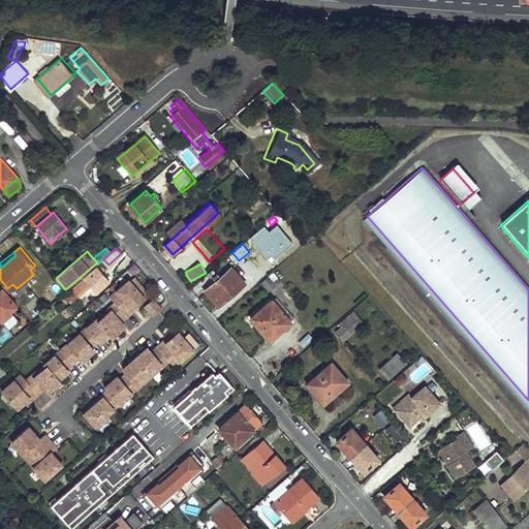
[(84,276),(62,296),(66,301),(71,298),(71,299),(90,283),(97,291),(109,281),(96,267),(85,277),(84,276)]
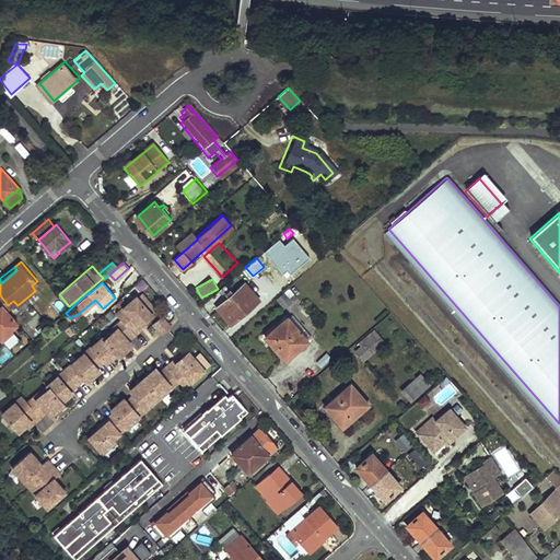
[(244,283),(217,306),(232,324),(259,301),(244,283)]
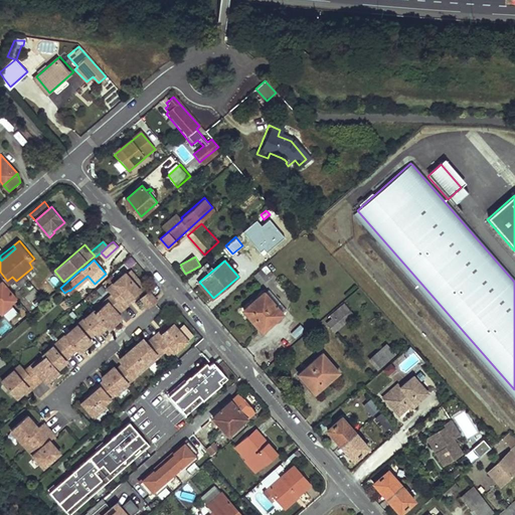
[(263,267),(253,276),(261,285),(269,278),(267,275),(269,272),(263,267)]
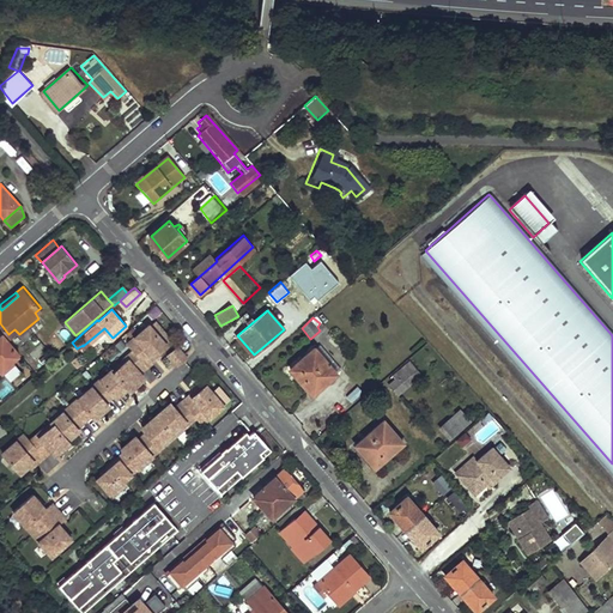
[(132,349),(147,365),(156,358),(153,356),(159,351),(168,344),(150,322),(126,343),(132,349)]
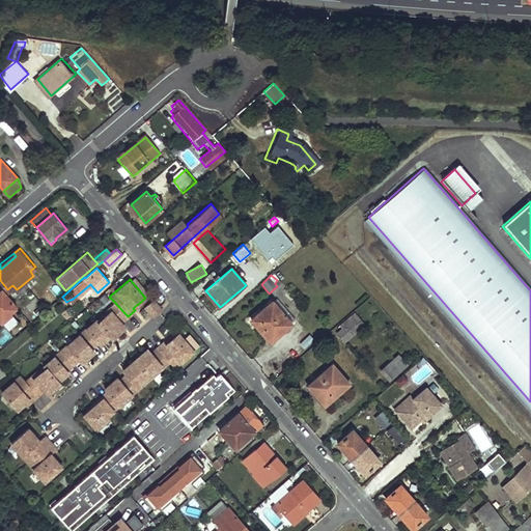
[(0,318),(1,320),(11,312),(10,310),(17,305),(2,288),(0,288),(0,318)]
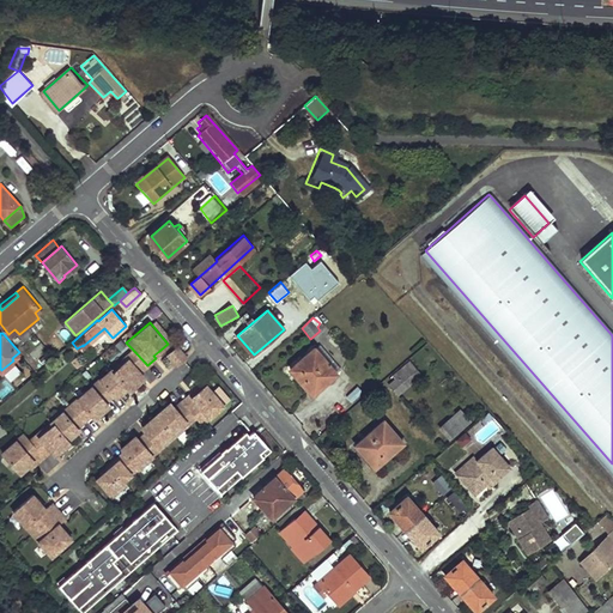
[(320,344),(315,347),(335,372),(340,368),(320,344)]
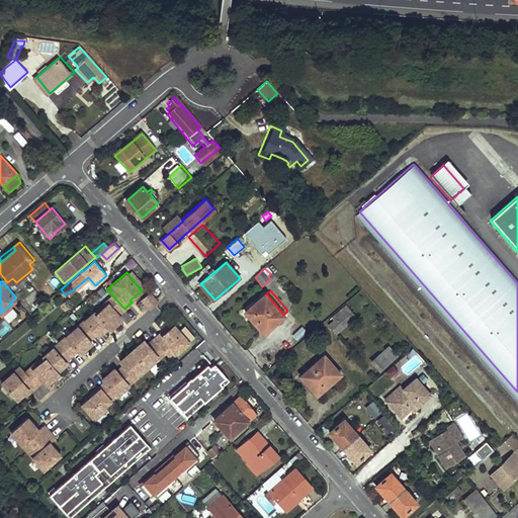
[(151,291),(143,298),(148,305),(156,298),(151,291)]
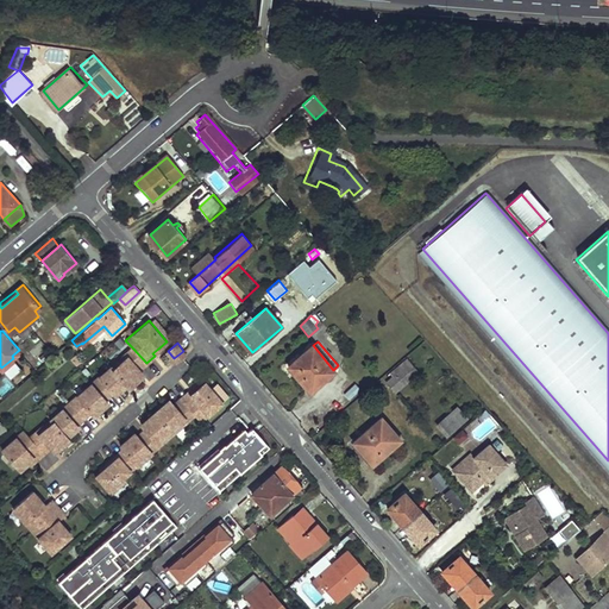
[(312,344),(288,365),(311,390),(333,370),(313,345),(312,344)]
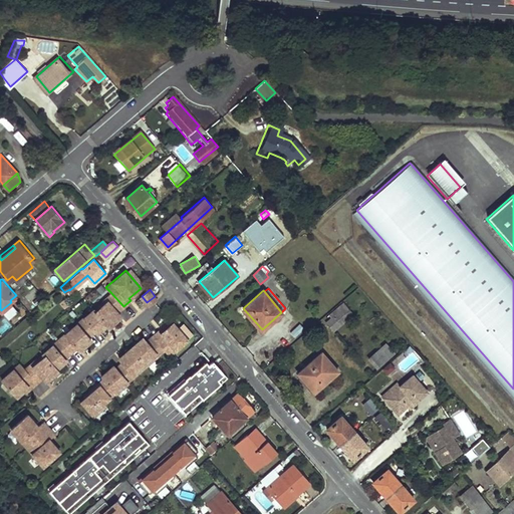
[(102,305),(95,310),(107,323),(119,312),(118,311),(123,306),(110,292),(100,302),(102,305)]
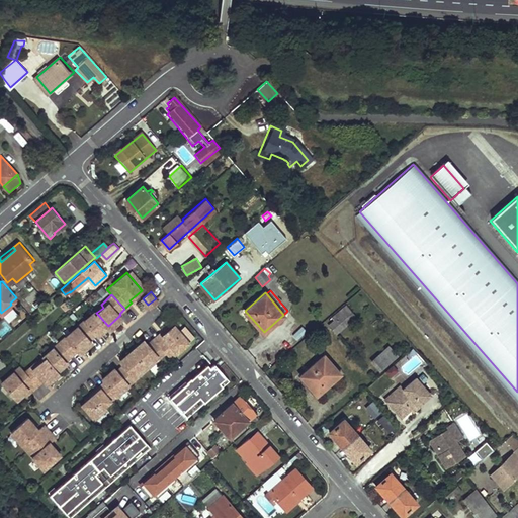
[(148,305),(151,308),(159,300),(156,298),(148,305)]
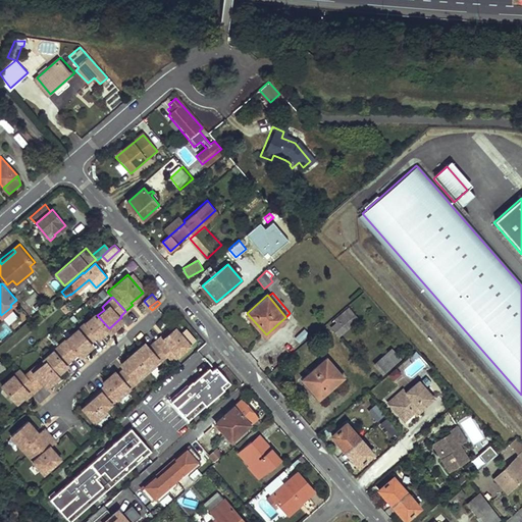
[(100,306),(94,311),(95,313),(97,315),(104,310),(102,307),(100,306)]
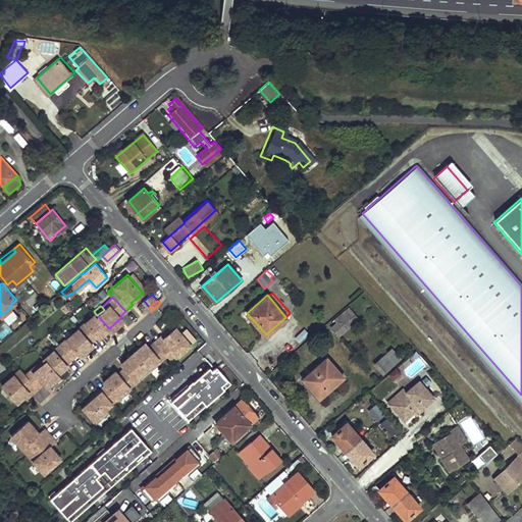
[(8,324),(18,318),(14,311),(4,317),(8,324)]
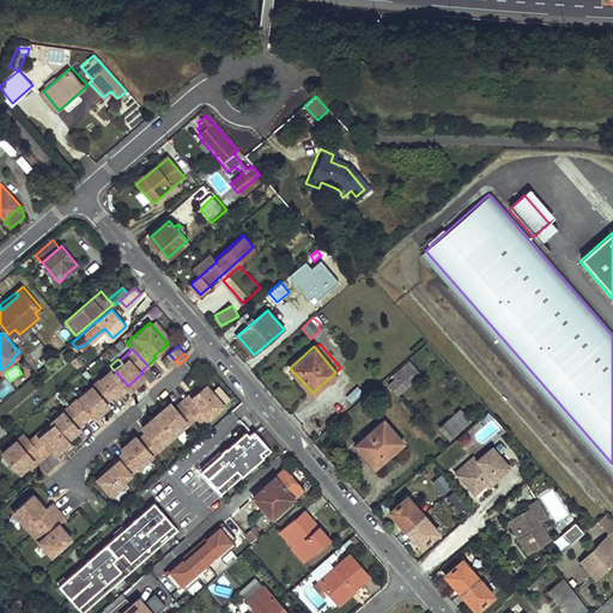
[(111,368),(92,384),(107,400),(114,394),(116,396),(128,386),(114,370),(111,368)]
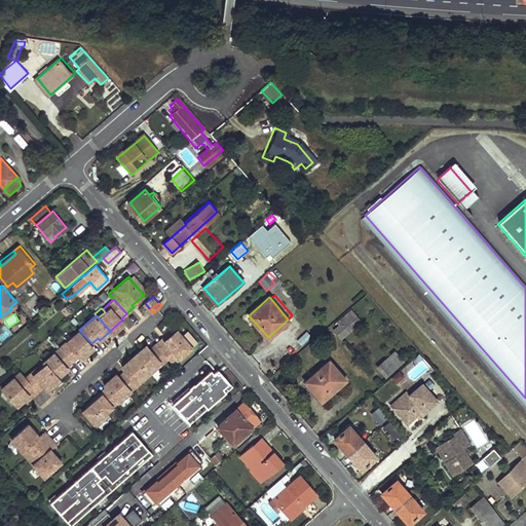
[(348,316),(342,323),(348,331),(355,324),(348,316)]
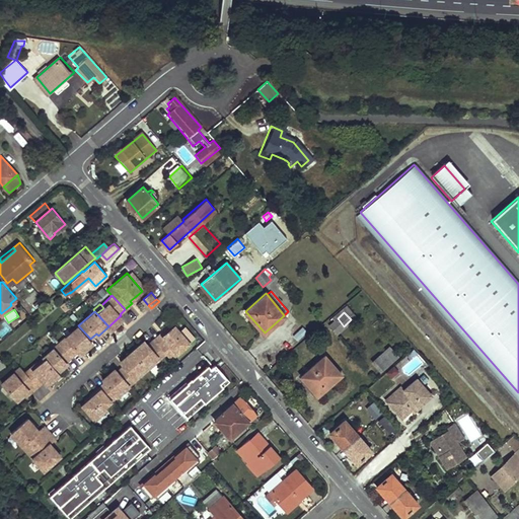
[(108,326),(110,329),(123,318),(121,315),(108,326)]
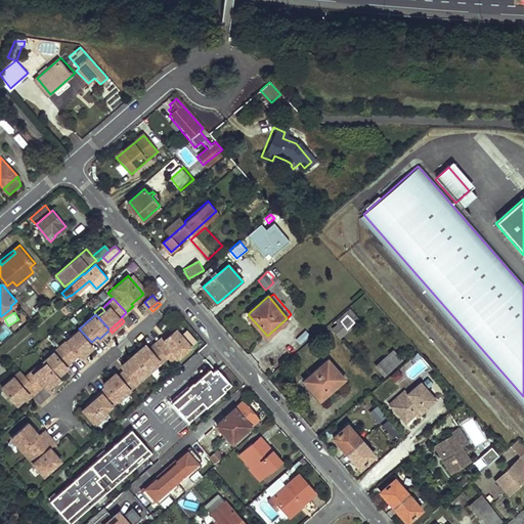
[(341,321),(334,328),(341,336),(347,330),(341,321)]
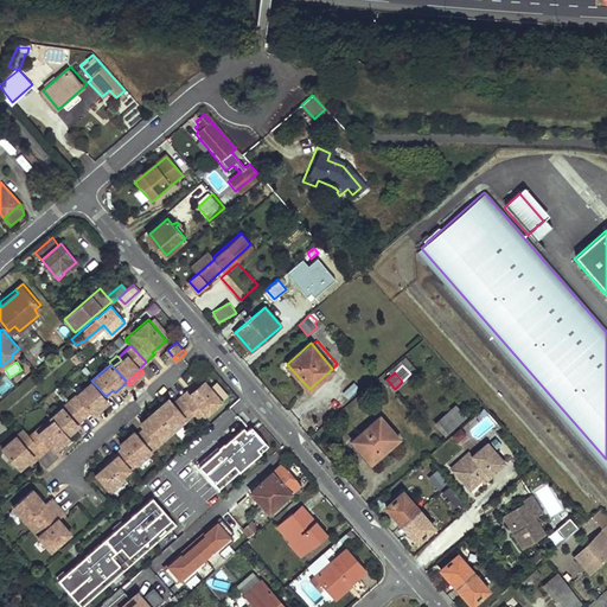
[(191,391),(189,389),(181,395),(196,411),(205,422),(225,403),(205,379),(191,391)]
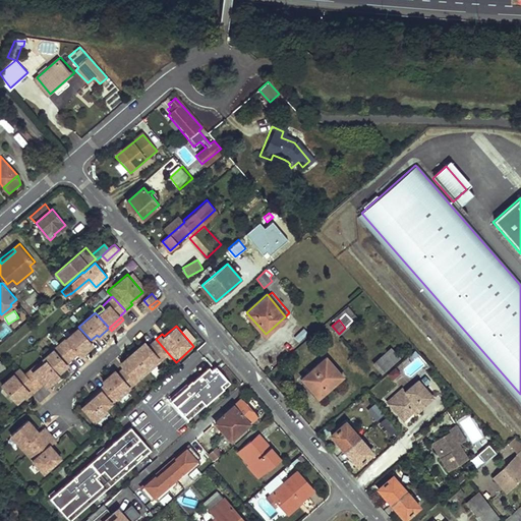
[(60,343),(72,356),(78,351),(85,345),(89,348),(94,343),(91,340),(78,327),(73,331),(66,338),(60,343)]
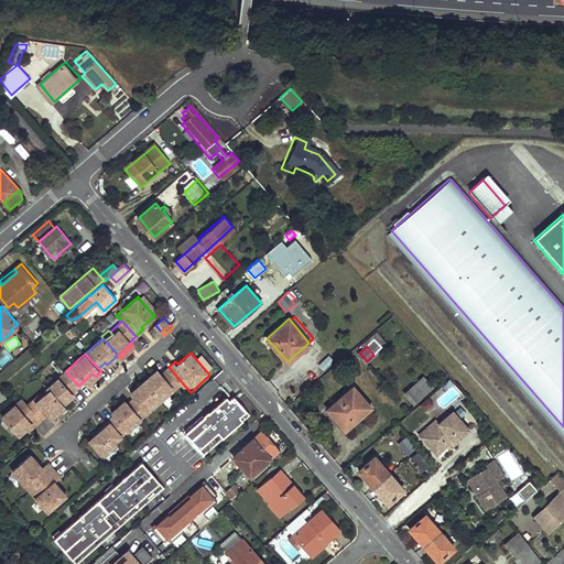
[(76,355),(68,361),(72,366),(79,358),(76,355)]
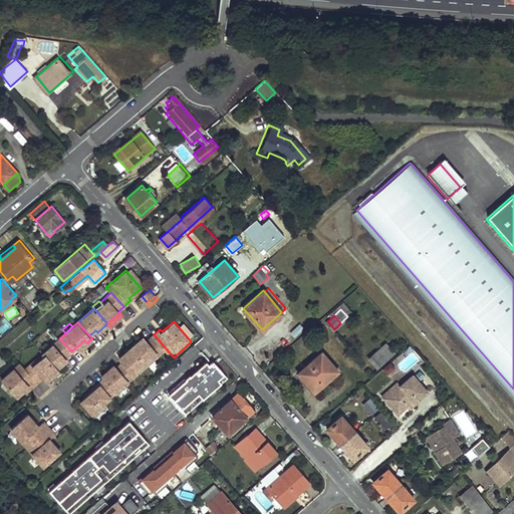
[(295,337),(304,329),(300,323),(290,331),(295,337)]
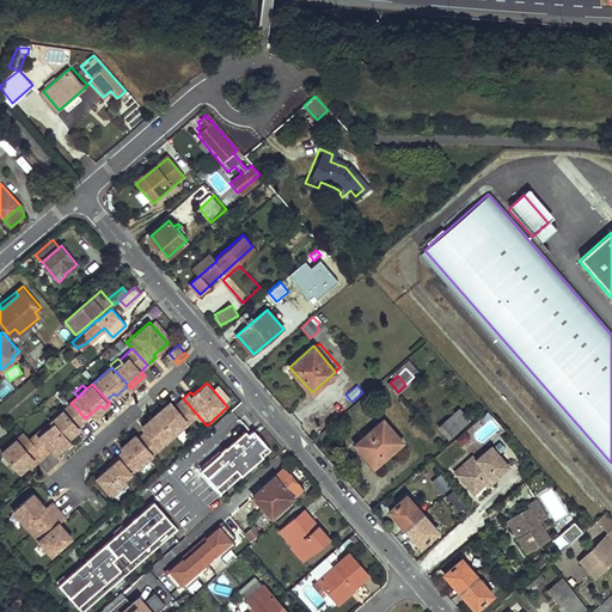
[(176,405),(173,403),(159,415),(173,432),(182,424),(184,427),(197,415),(183,398),(176,405)]
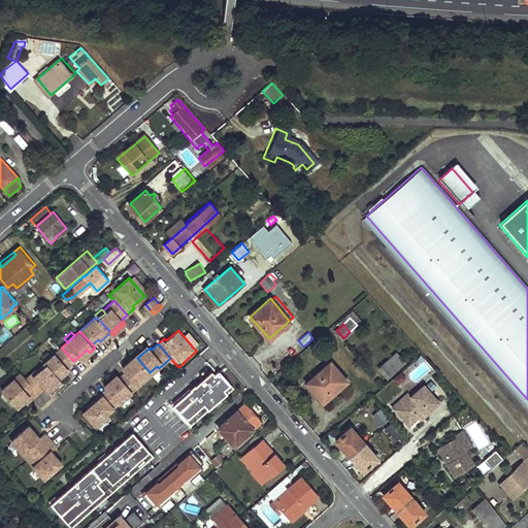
[(150,348),(147,344),(135,356),(137,358),(150,348)]
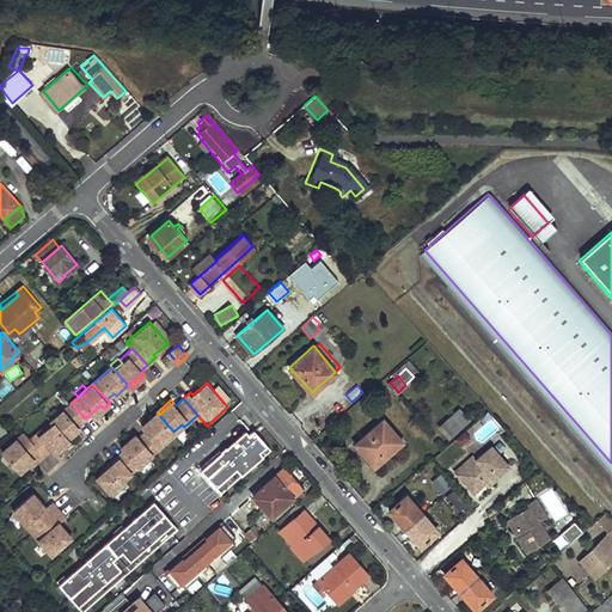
[(61,411),(53,418),(55,422),(68,438),(80,427),(78,426),(85,418),(71,403),(61,411)]
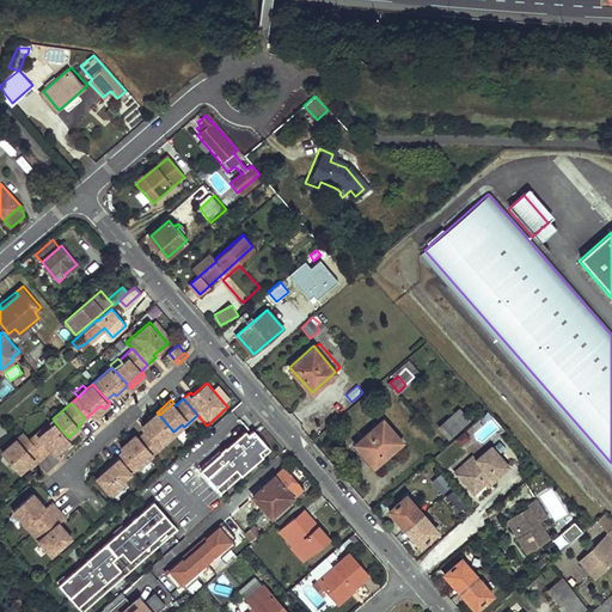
[(92,412),(95,416),(104,409),(101,405),(92,412)]
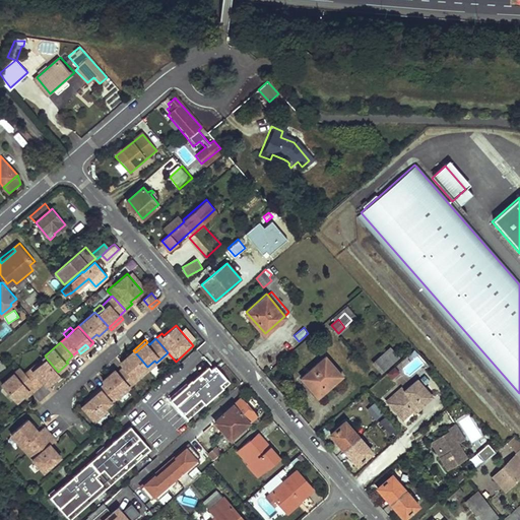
[(49,346),(41,352),(43,354),(45,355),(52,349),(49,346)]
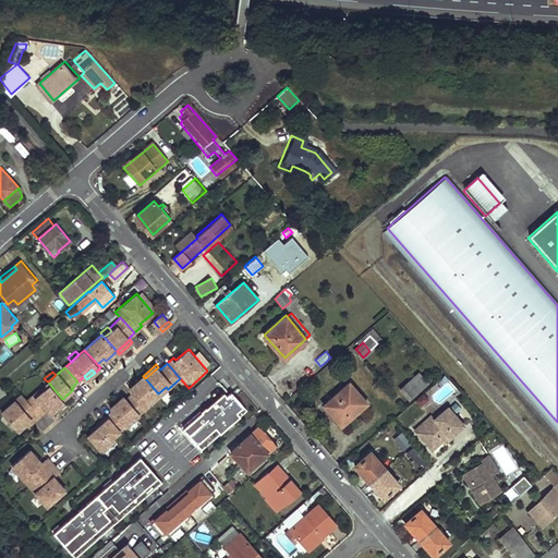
[(417,373),(400,388),(409,399),(427,384),(417,373)]
